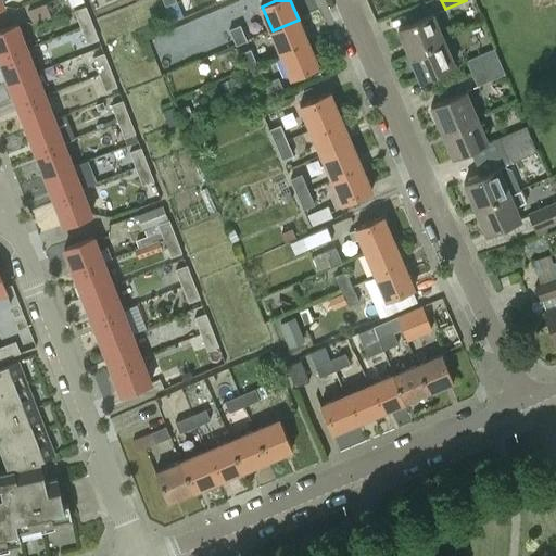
[(74,10),(80,27),(92,23),(86,5),(74,10)]
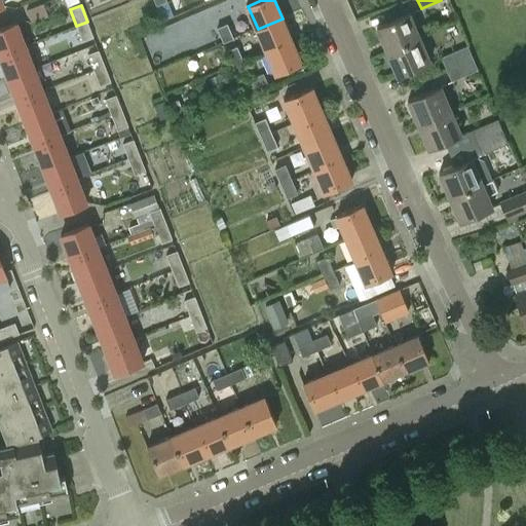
[(386,52),(419,38),(409,13),(376,28),(386,52)]
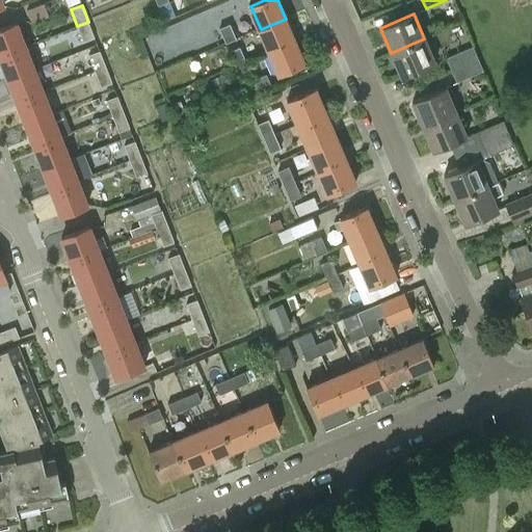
[(261,29),(270,52),(295,41),(286,19),(261,29)]
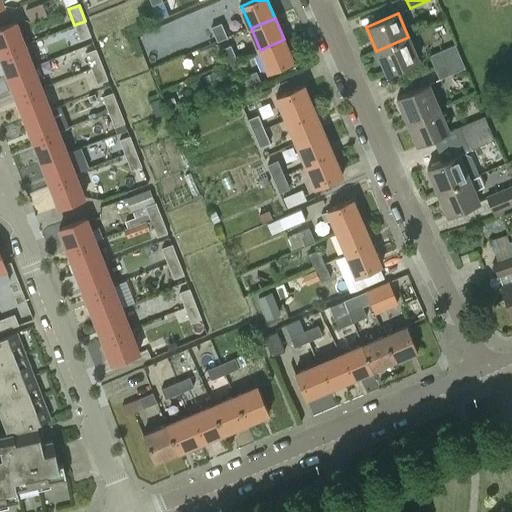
[(85,21),(74,25),(80,40),(90,36),(85,21)]
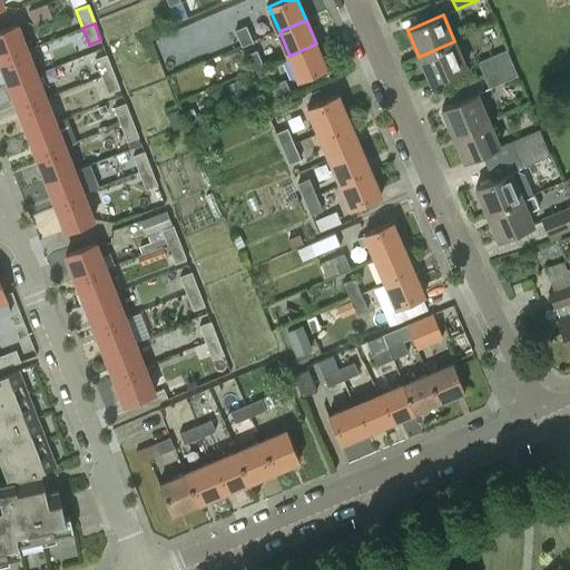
[(0,60),(27,50),(17,25),(0,31),(0,60)]
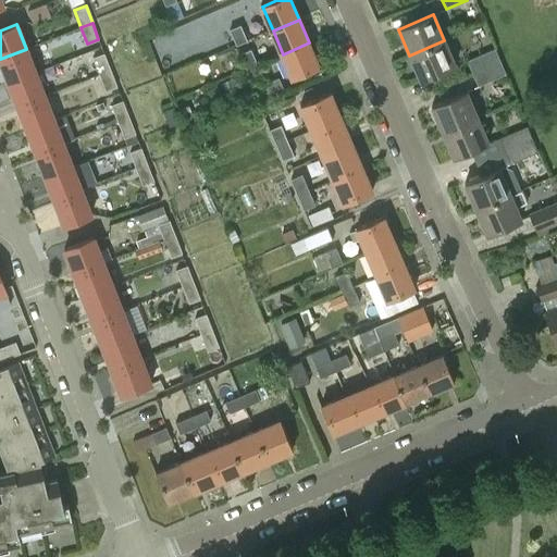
[(247,39),(240,24),(230,28),(236,45),(247,39)]
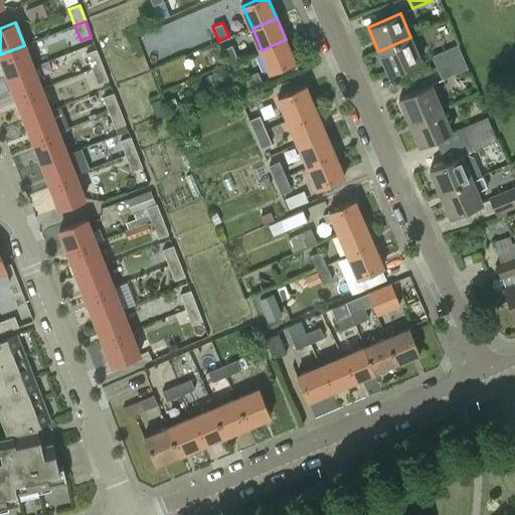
[(421,61),(410,37),(378,51),(388,75),(421,61)]
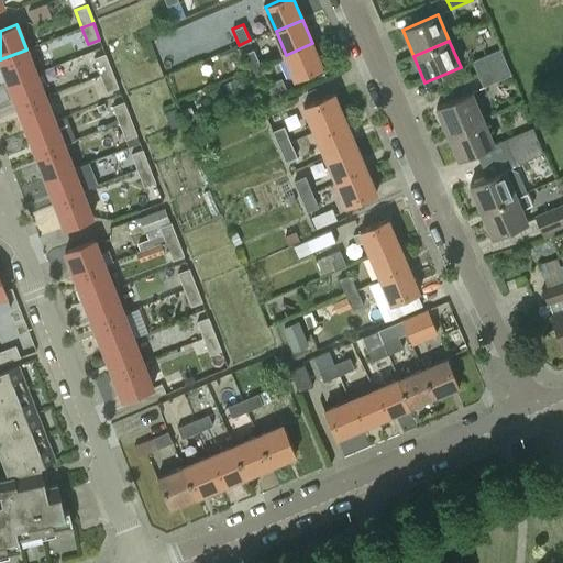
[(323,68),(312,43),(286,55),(296,79),(323,68)]
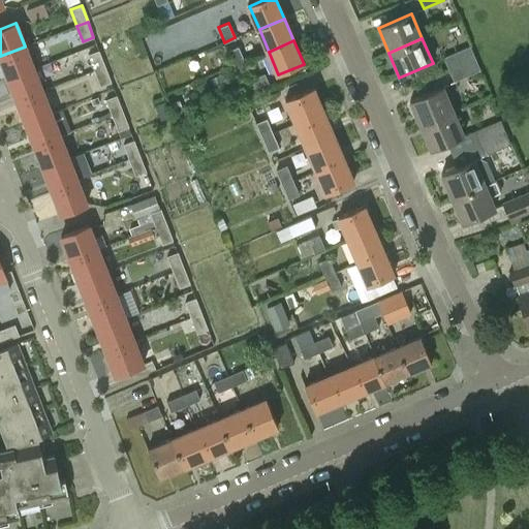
[(0,56),(0,58),(8,79),(34,68),(25,47),(0,56)]
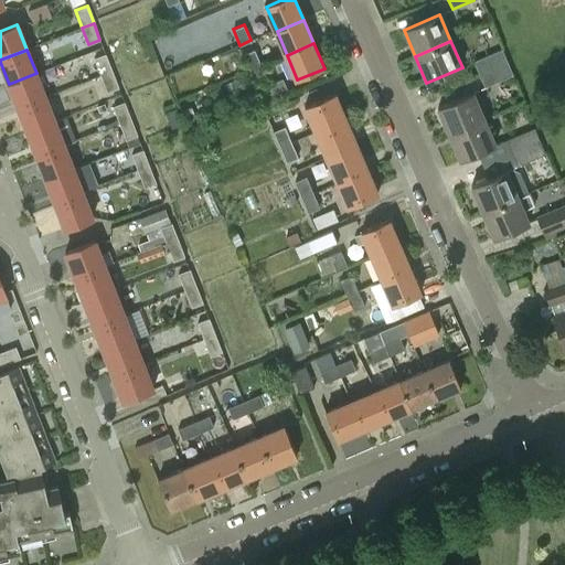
[(473,63),(478,75),(508,63),(502,50),(473,63)]
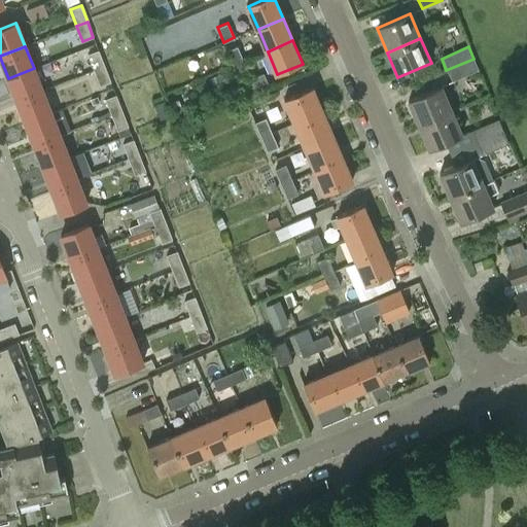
[(229,51),(235,64),(244,61),(238,47),(229,51)]
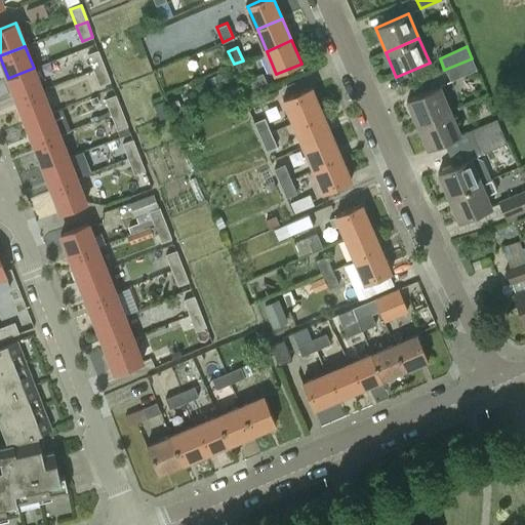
[(87,53),(93,70),(105,66),(97,50),(87,53)]
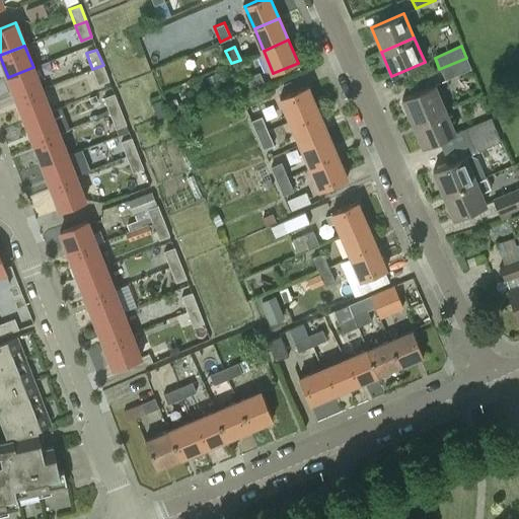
[(466,58),(439,69),(445,81),(471,70),(466,58)]
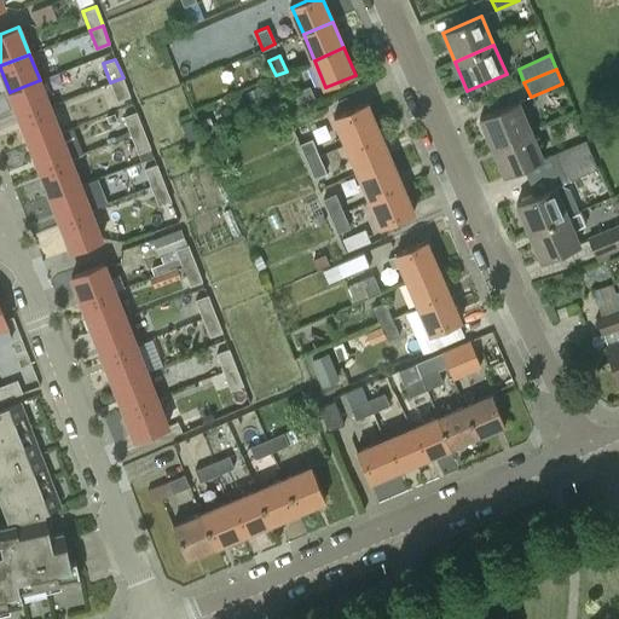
[(287,71),(276,75),(282,91),(293,86),(287,71)]
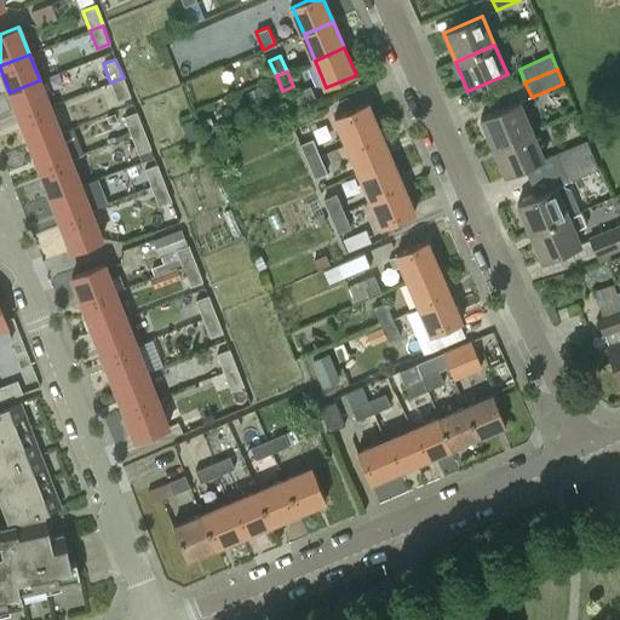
[(124,78),(110,82),(118,101),(131,96),(124,78)]
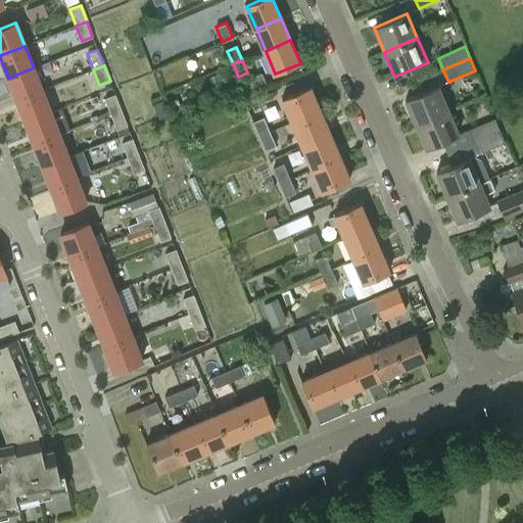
[(8,78),(16,100),(42,90),(34,67),(8,78)]
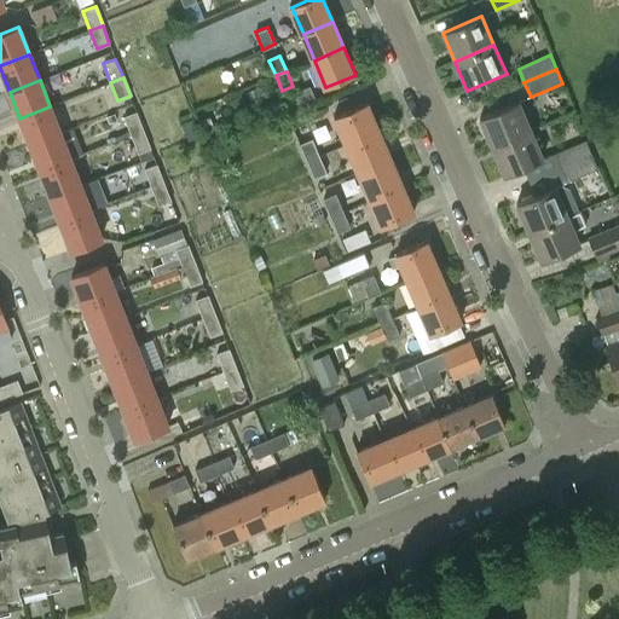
[(283,97),(291,115),(318,103),(310,86),(283,97)]
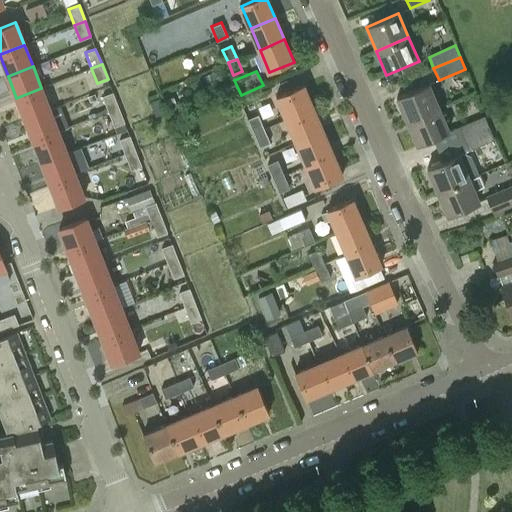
[(287,120),(314,109),(304,85),(277,97),(287,120)]
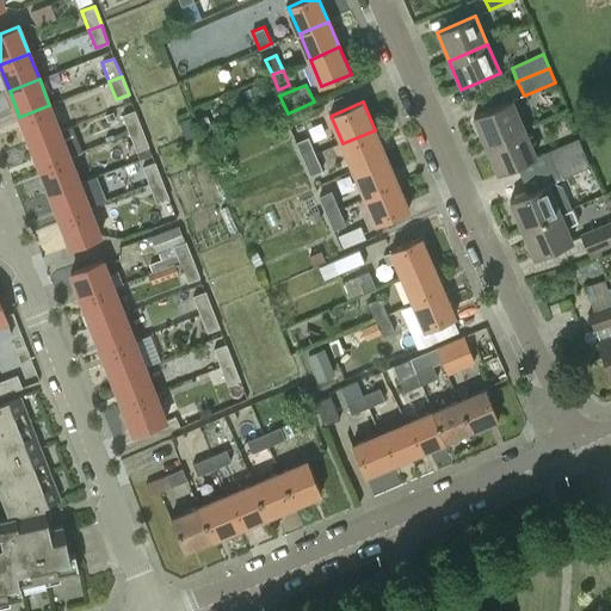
[(486,146),(524,129),(512,102),(474,118),(486,146)]
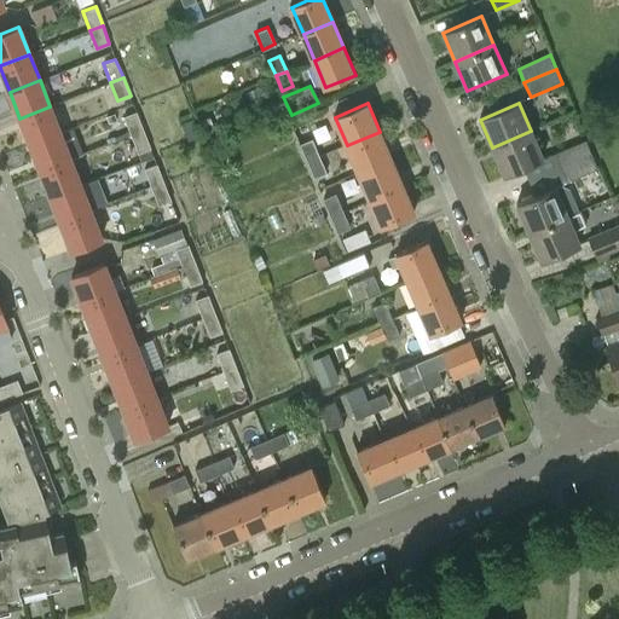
[(19,119),(30,144),(61,133),(50,106),(19,119)]
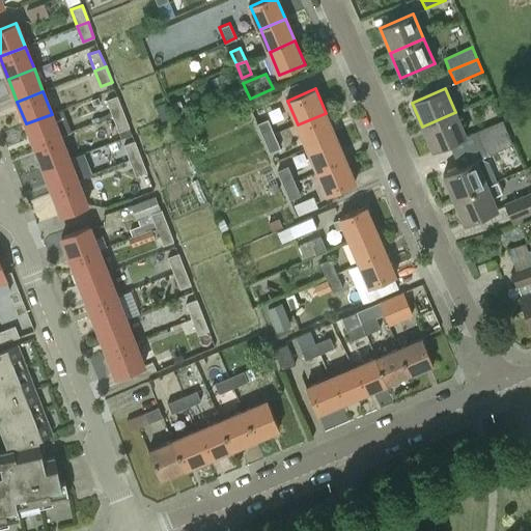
[(106,100),(112,116),(123,112),(117,95),(106,100)]
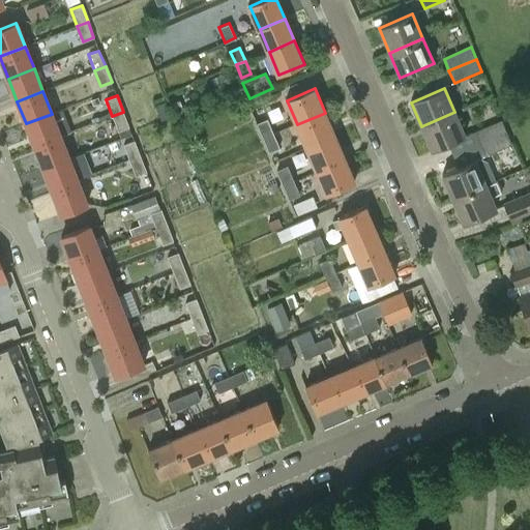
[(163,96),(153,100),(162,120),(171,116),(163,96)]
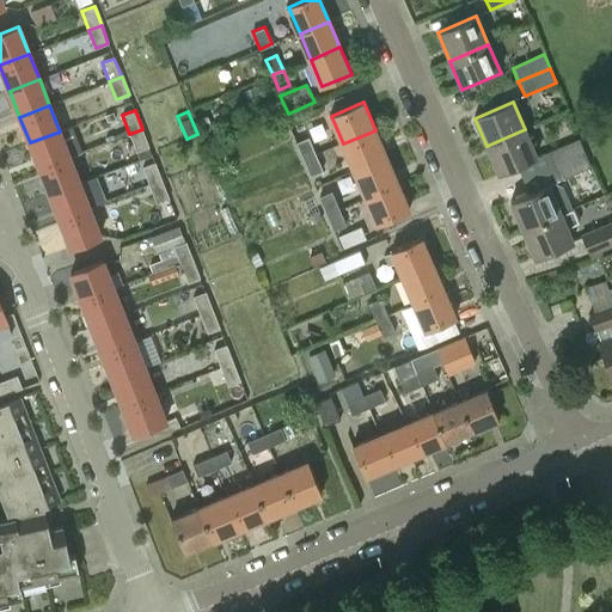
[(214,129),(209,116),(197,120),(203,133),(214,129)]
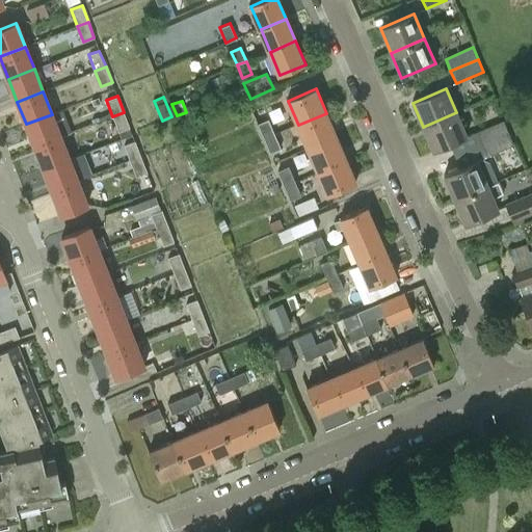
[(124,112),(112,116),(118,132),(129,128),(124,112)]
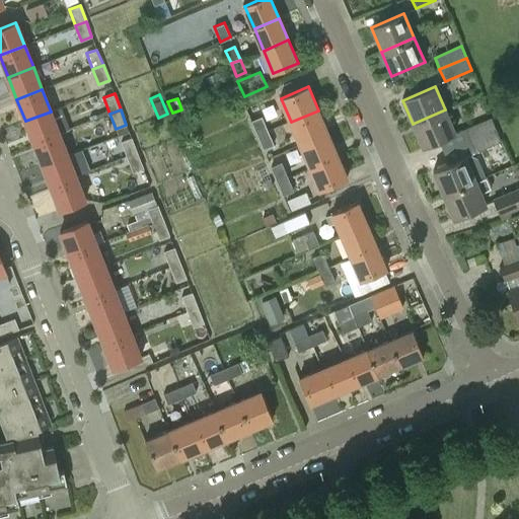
[(455,133),(445,109),(413,124),(423,147),(455,133)]
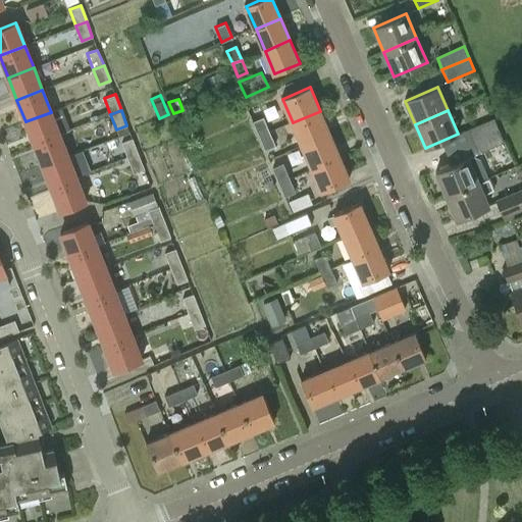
[(293,122),(303,146),(329,134),(320,111),(293,122)]
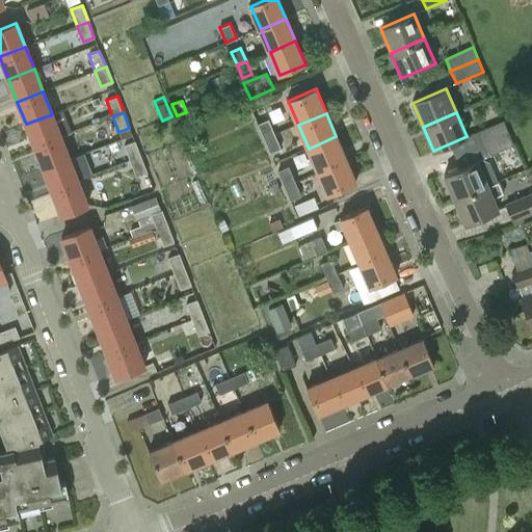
[(26,124),(35,147),(60,136),(52,114),(26,124)]
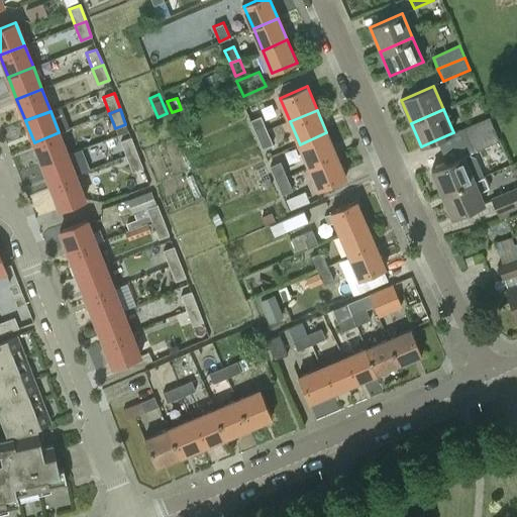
[(249,120),(256,135),(267,131),(261,116),(249,120)]
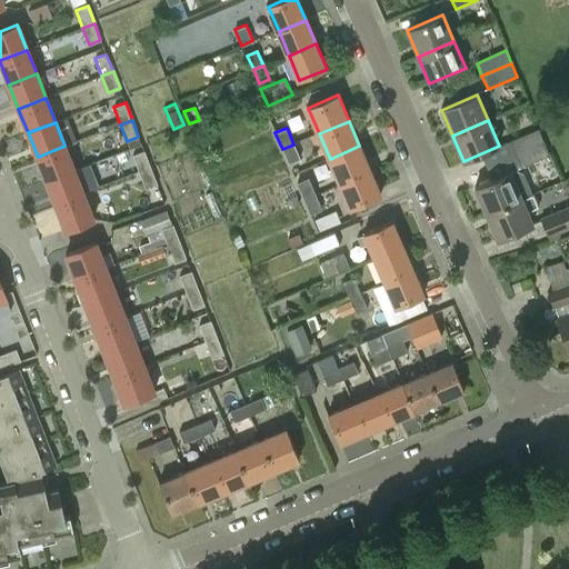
[(509,142),(515,156),(543,143),(538,129),(509,142)]
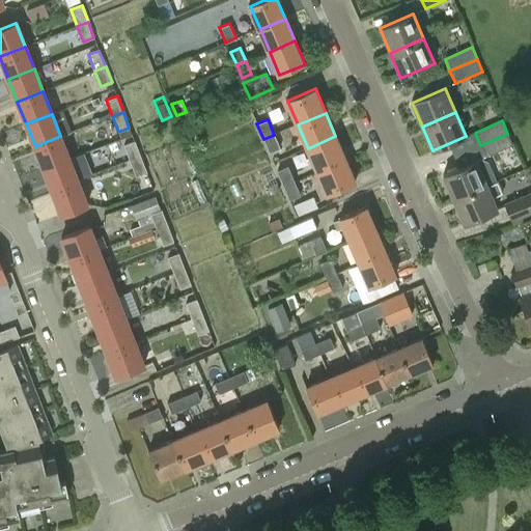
[(507,134),(480,145),(485,158),(512,146),(507,134)]
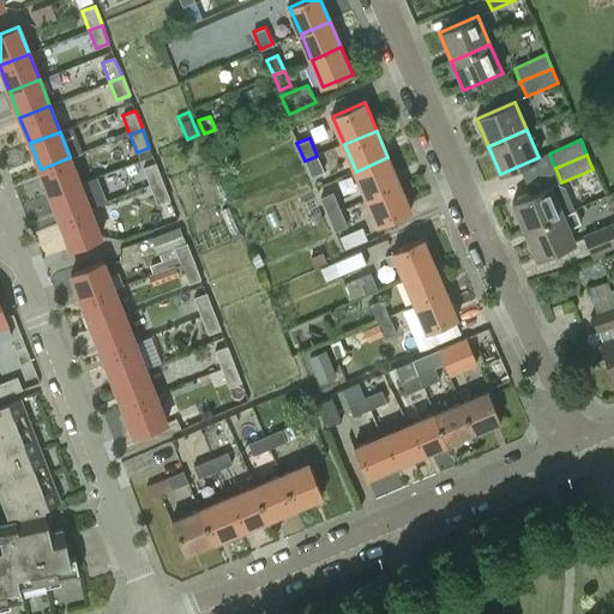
[(317,156),(305,161),(312,176),(324,172),(317,156)]
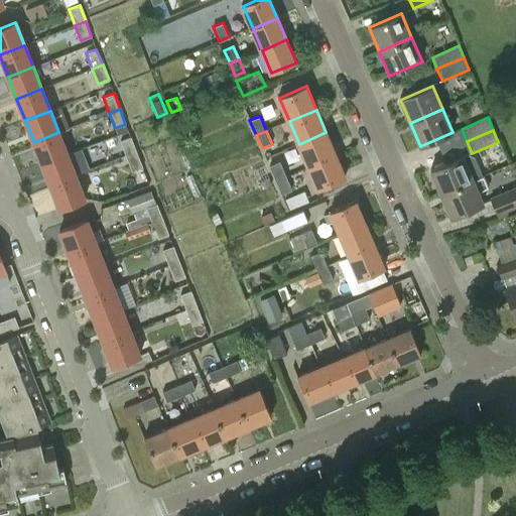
[(34,142),(42,164),(68,154),(58,132),(34,142)]
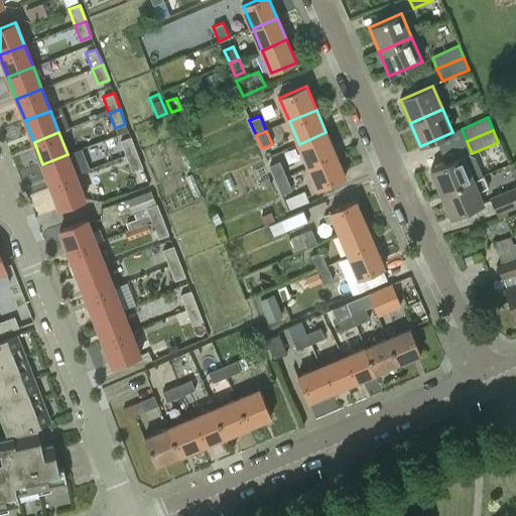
[(301,169),(308,166),(336,155),(326,132),(299,144),(291,147),(301,169)]
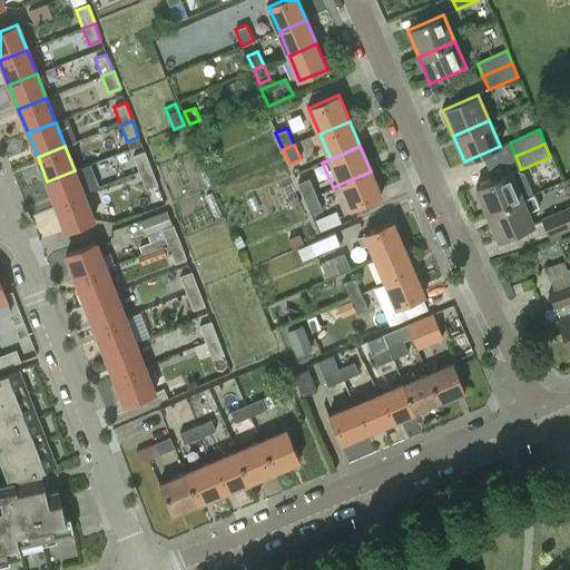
[(139,173),(151,168),(144,151),(133,155),(139,173)]
